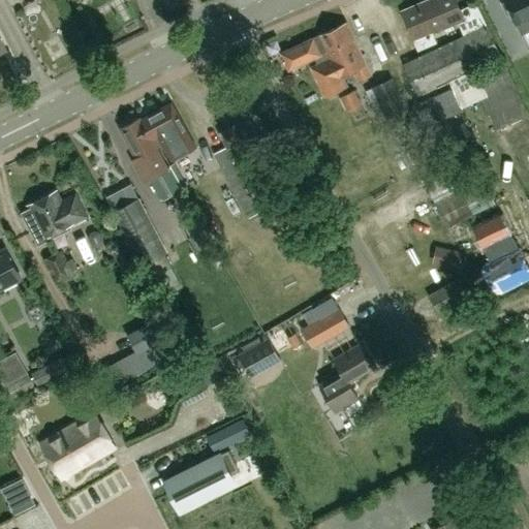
[(463,35),(402,63),(417,96),(448,82),(475,69),(502,57),(486,25),(475,3),(460,10),(455,0),(430,0),(432,4),(404,16),(418,50),(436,42),(432,33),(457,23),(463,35)]
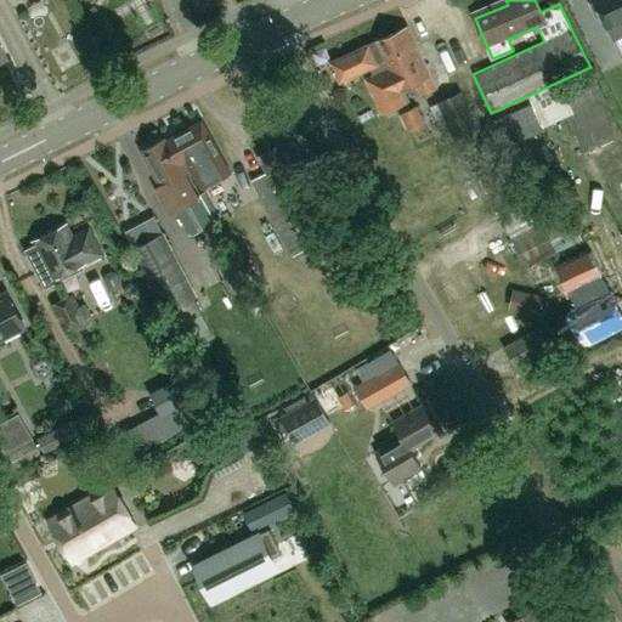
[(614,38),(621,33),(621,0),(593,0),(589,5),(595,17),(601,17),(614,38)]
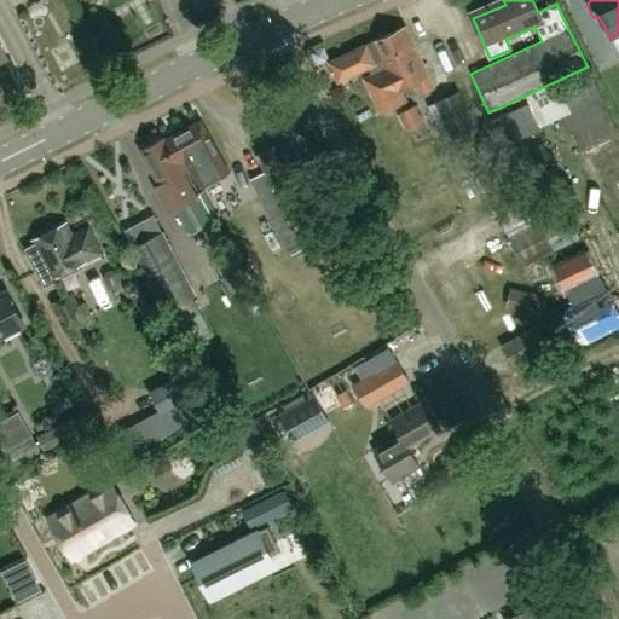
[(57,41),(73,34),(63,13),(47,21),(57,41)]
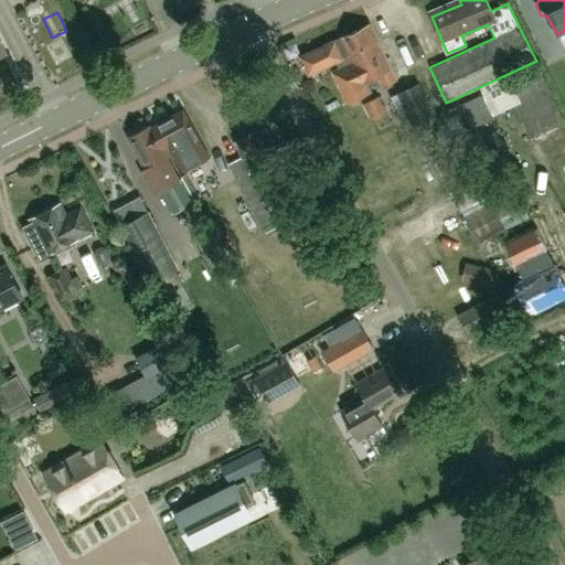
[(349,55),(377,41),(370,24),(341,38),(333,41),(333,40),(299,56),(308,75),(342,59),(342,56),(349,53),(349,55)]
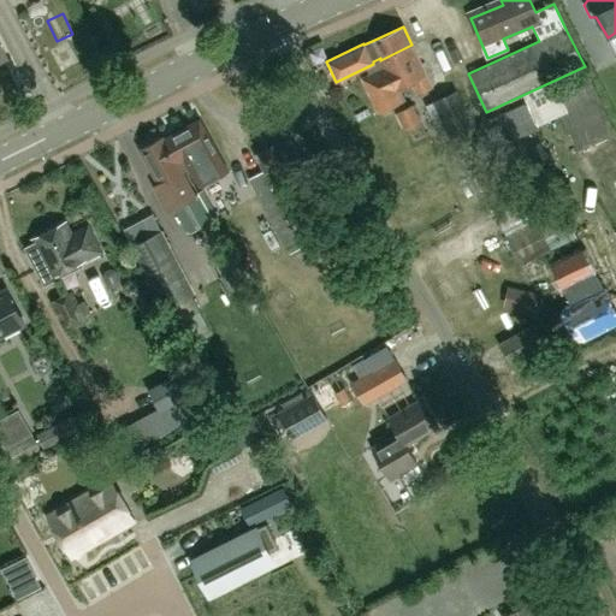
[(426,75),(412,45),(380,60),(384,65),(389,63),(401,87),(426,75)]
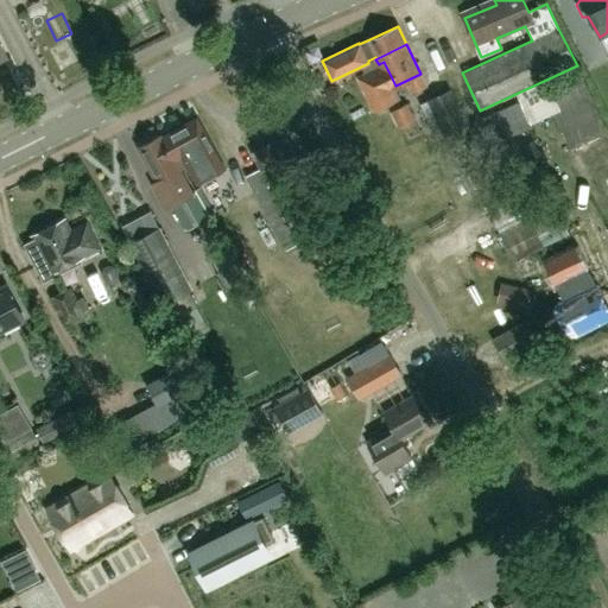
[(544,90),(553,112),(571,151),(607,134),(602,124),(580,74),(549,88),(544,90)]
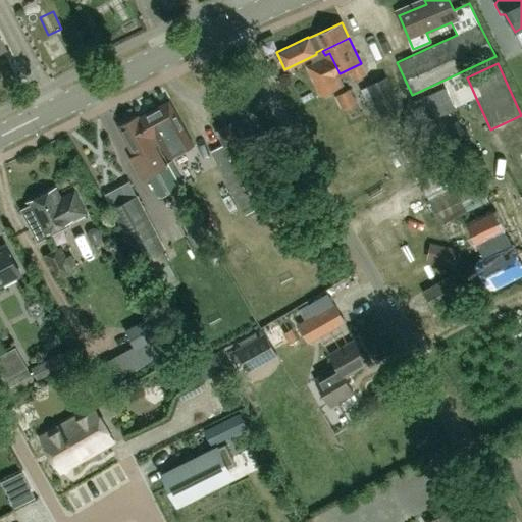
[(401,109),(386,76),(360,89),(375,121),(401,109)]
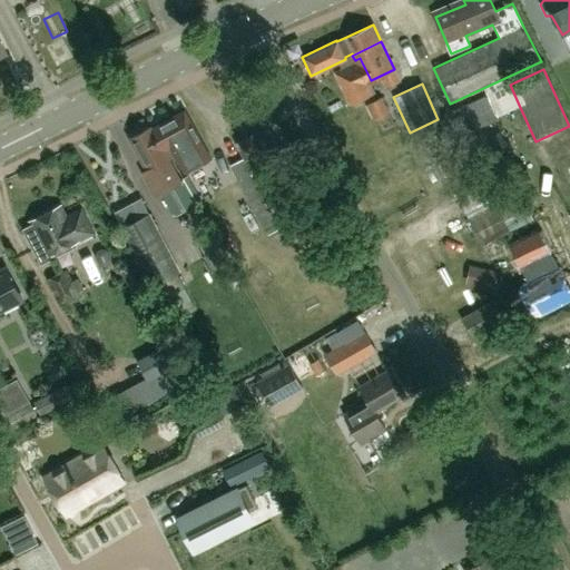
[(391,115),(382,97),(365,105),(374,123),(391,115)]
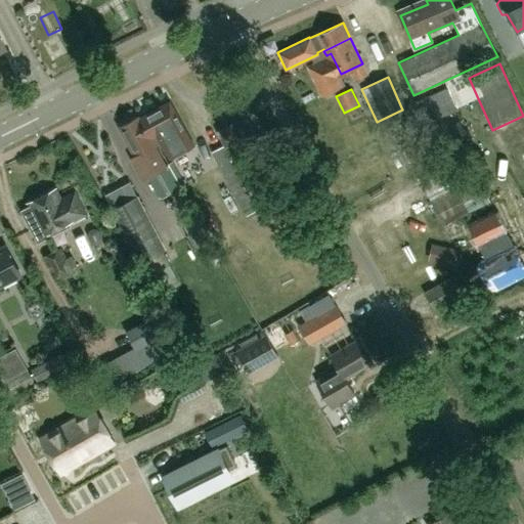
[(170,102),(139,119),(150,138),(164,131),(171,144),(187,135),(170,102)]
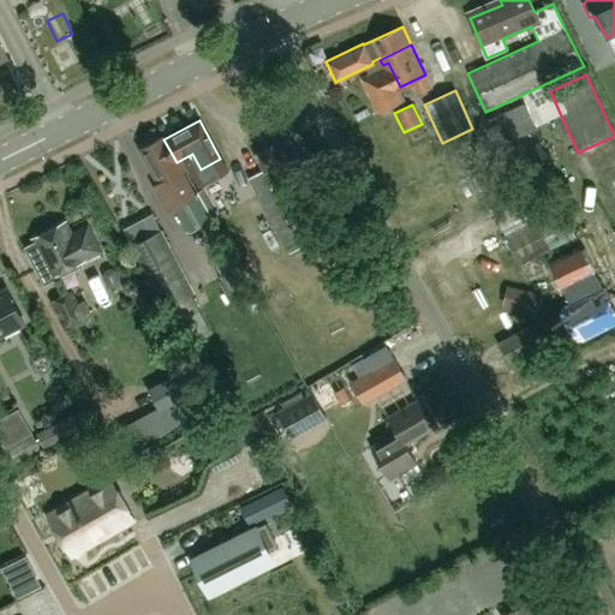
[(177,162),(163,139),(162,137),(141,149),(160,183),(151,186),(166,213),(196,196),(177,162)]
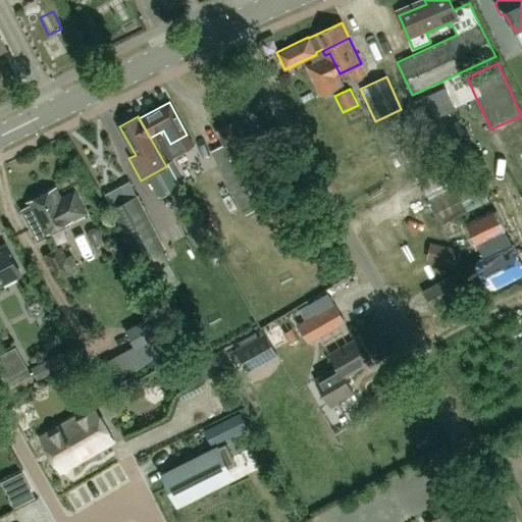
[(267,180),(239,120),(217,131),(223,145),(212,150),(241,209),(252,203),(246,191),(263,181),(267,180)]
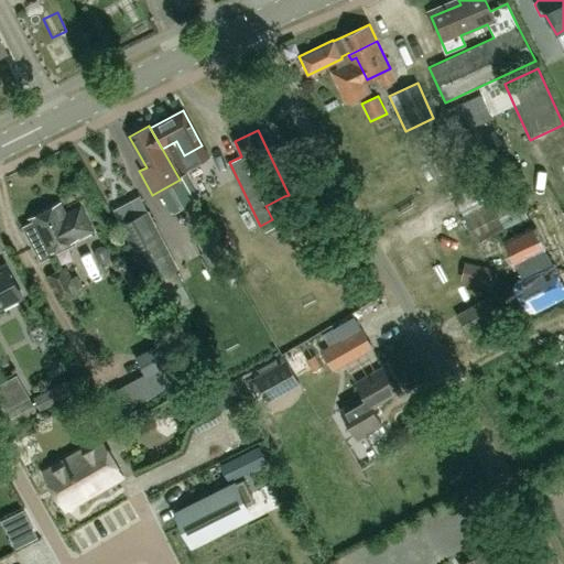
[(483,156),(501,147),(494,131),(475,141),(483,156)]
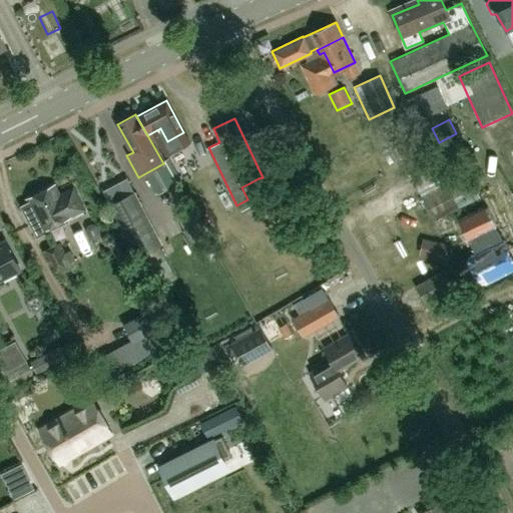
[(430,147),(422,129),(392,142),(400,160),(430,147)]
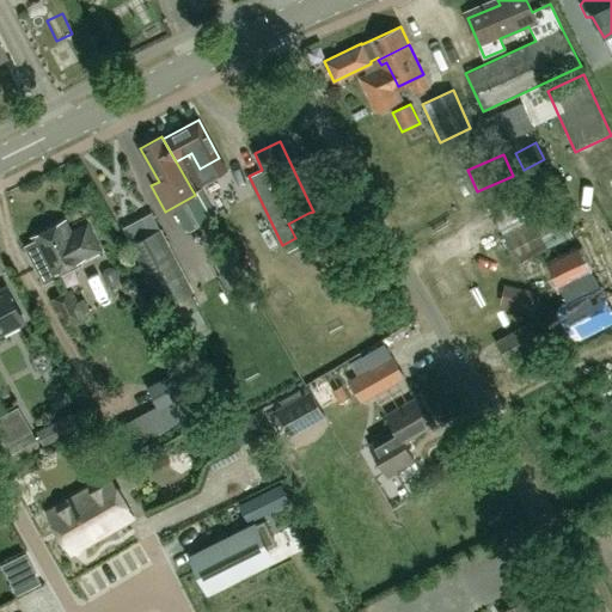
[(515,185),(485,202),(518,264),(546,249),(545,248),(546,246),(548,248),(573,234),(561,213),(536,226),(515,185)]
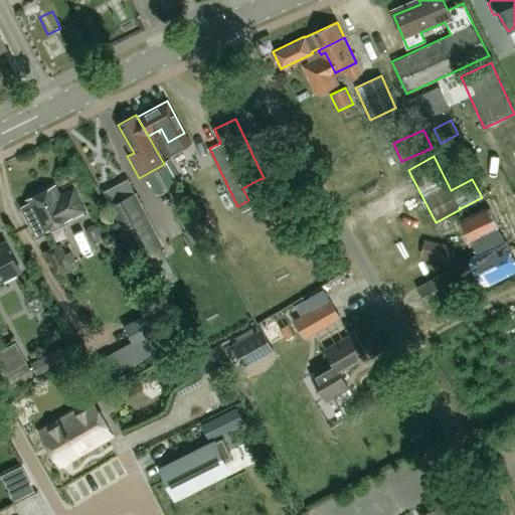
[(53,185),(25,200),(41,232),(83,211),(71,188),(58,195),(53,185)]
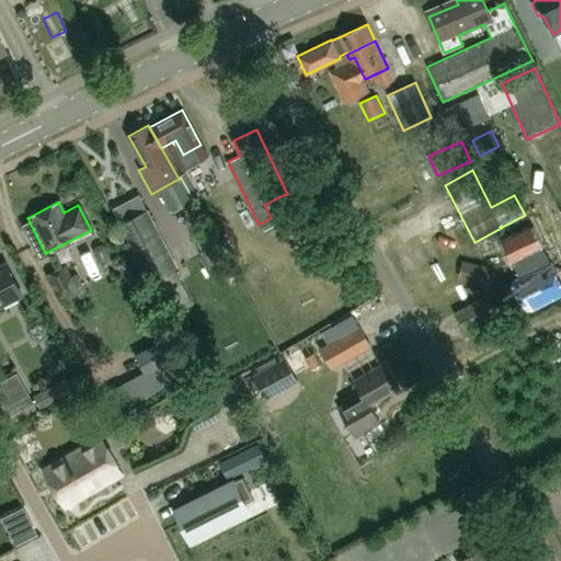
[(174,270),(178,267),(148,210),(118,226),(148,282),(149,282),(150,283),(148,284),(161,309),(187,295),(174,270)]
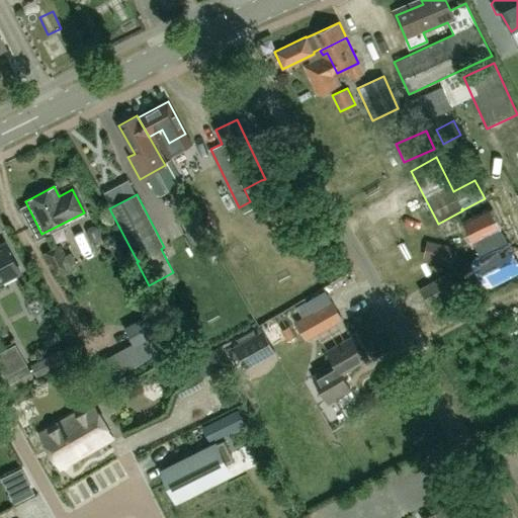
[(485,287),(517,270),(517,262),(507,242),(503,244),(495,230),(498,228),(489,209),(461,224),(470,242),(475,240),(483,254),(471,260),(485,287)]
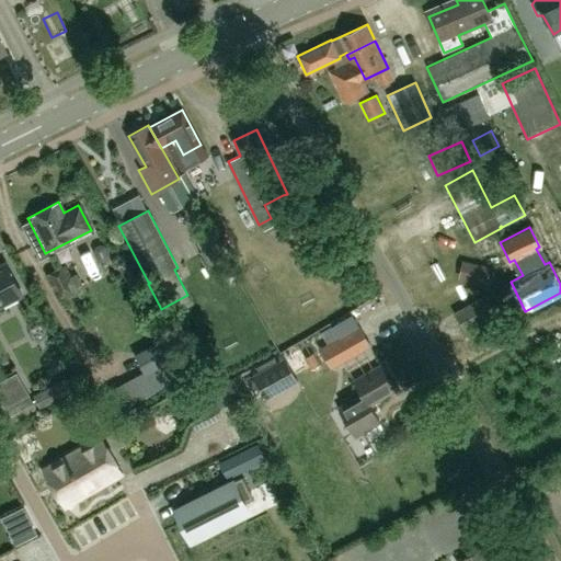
[(0,306),(21,295),(4,264),(0,266),(0,306)]
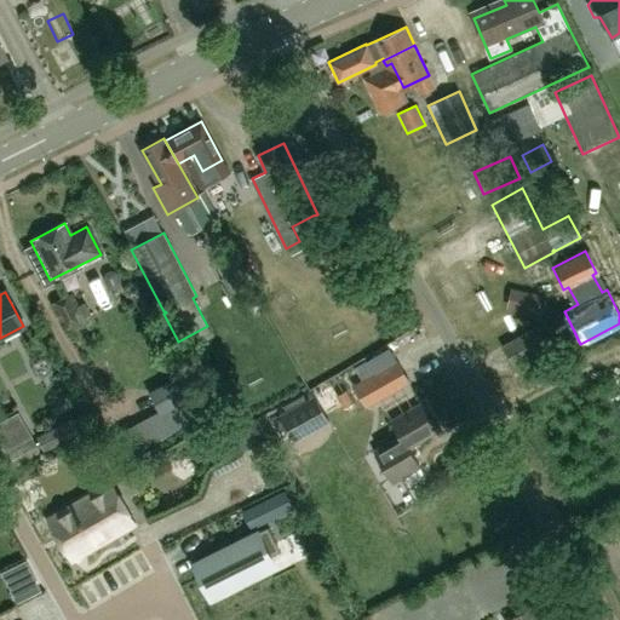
[(524,292),(521,311),(540,315),(544,296),(524,292)]
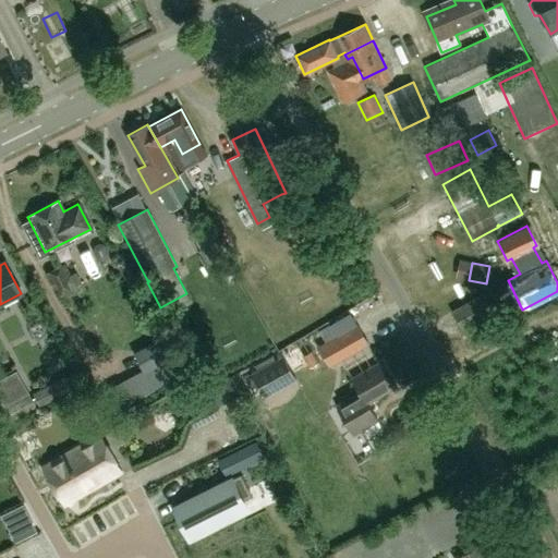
[(68,264),(48,273),(59,299),(79,290),(68,264)]
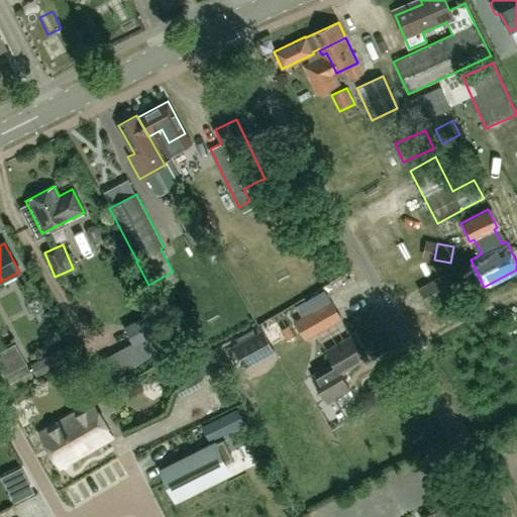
[(466,286),(455,269),(419,290),(429,307),(451,295),(455,301),(469,294),(464,287),(466,286)]
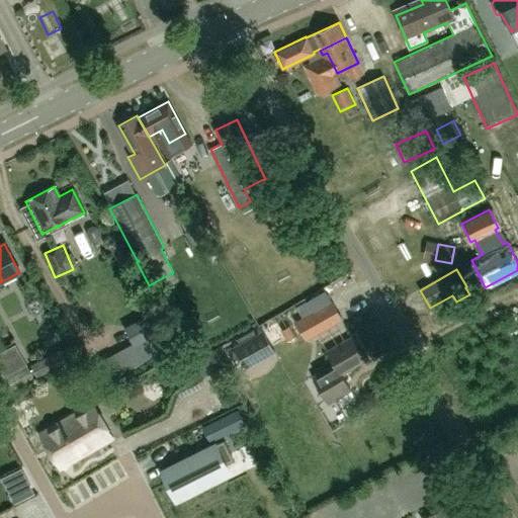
[(296,321),(295,322),(306,339),(342,319),(332,301),(296,321)]
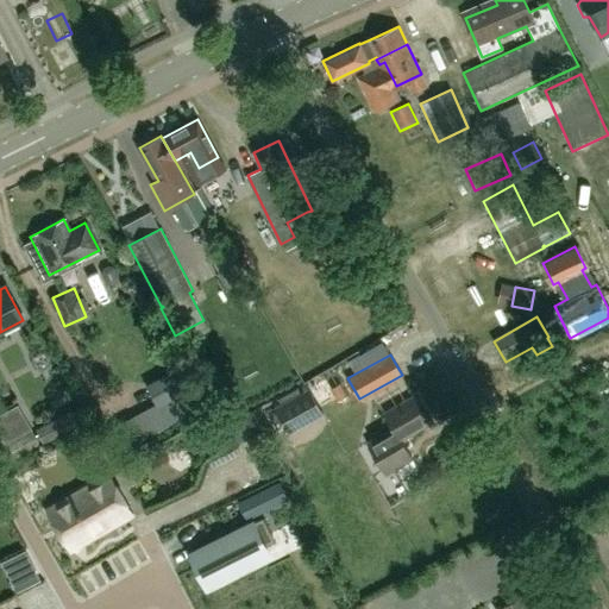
[(157,405),(101,434),(114,458),(174,426),(173,424),(196,410),(174,369),(146,384),(157,405)]
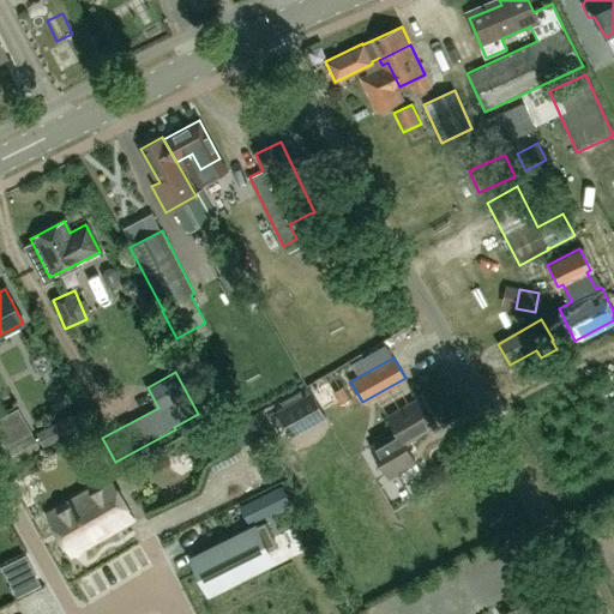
[(342,387),(332,392),(339,405),(349,399),(342,387)]
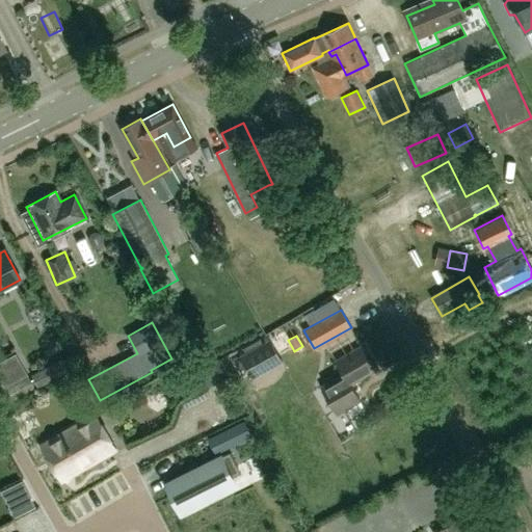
[(270,342),(240,357),(250,378),(282,363),(270,342)]
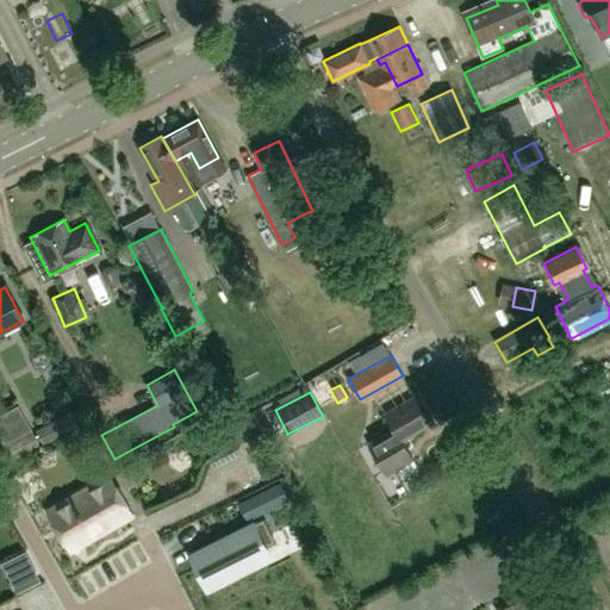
[(434,422),(418,394),(386,414),(394,428),(371,442),(388,473),(412,459),(402,441),(434,422)]
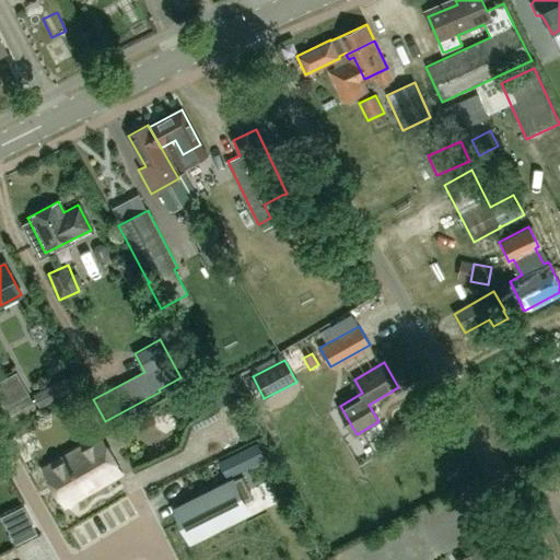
[(0,378),(0,399),(6,409),(12,421),(35,408),(14,371),(0,378)]
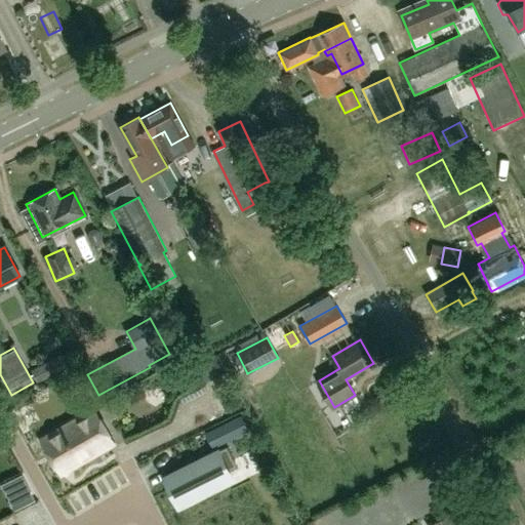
[(32,371),(37,380),(74,359),(70,350),(32,371)]
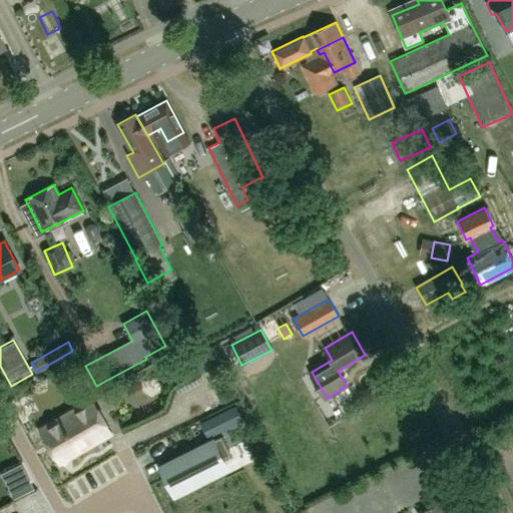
[(111,433),(91,399),(39,429),(59,463),(111,433)]
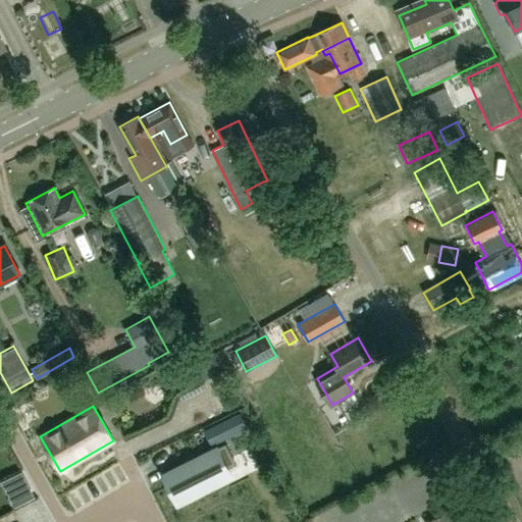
[(204,430),(211,446),(229,436),(222,421),(204,430)]
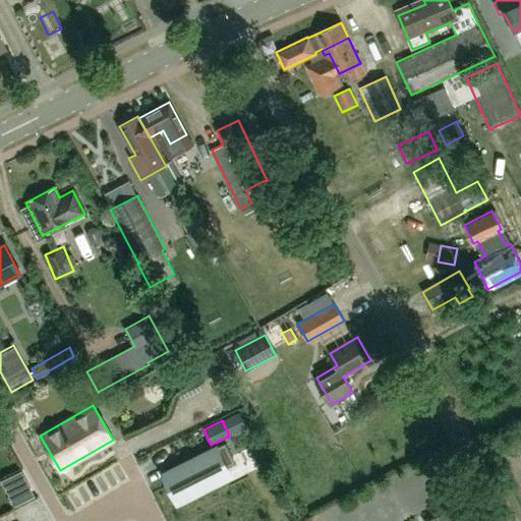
[(225,443),(165,473),(179,502),(229,476),(225,468),(236,463),(225,443)]
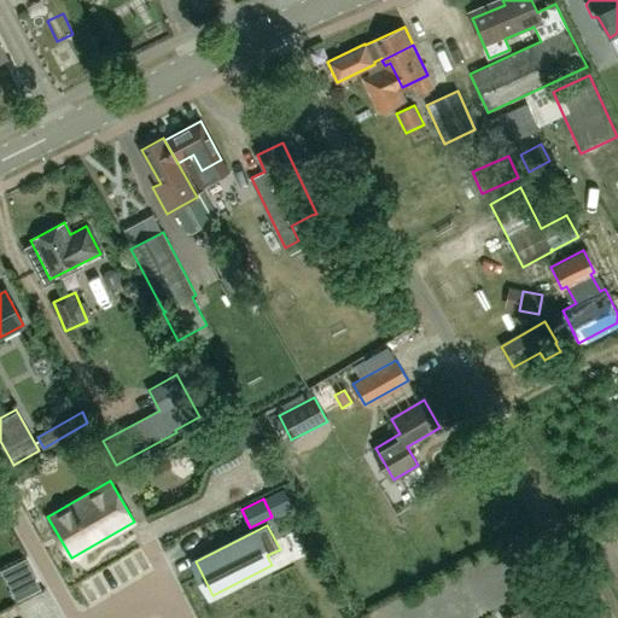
[(540,617),(531,604),(507,617),(540,617)]
